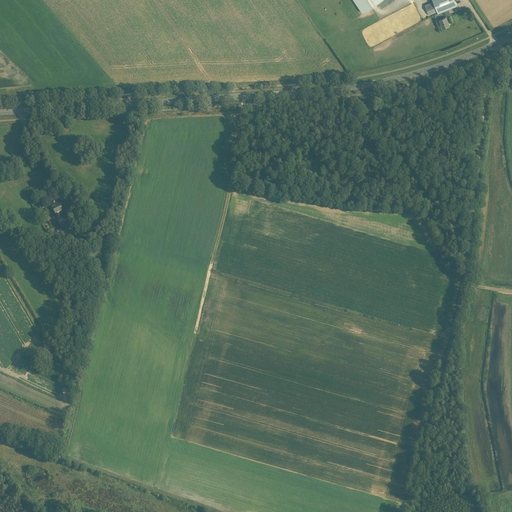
[(354,0),(363,13),(378,2),(381,6),(389,1),(387,0),(354,0)]
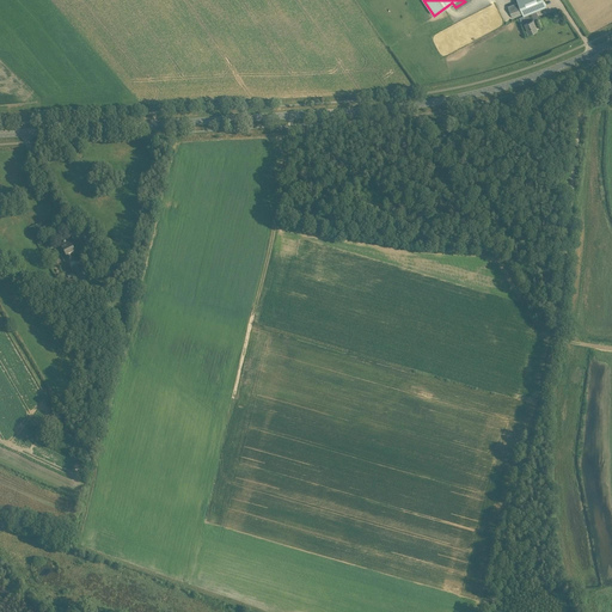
[(508,6),(513,18),(522,13),(524,16),(528,13),(546,6),(543,0),(516,0),(518,1),(508,6)]
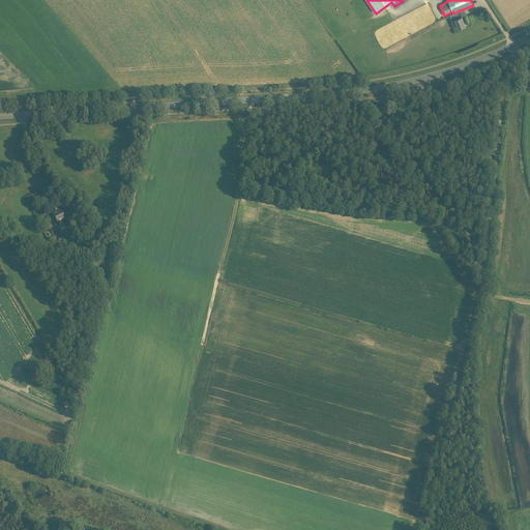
[(460,18),(458,11),(453,13),(457,19),(454,20),(458,28),(465,25),(462,17),(460,18)]
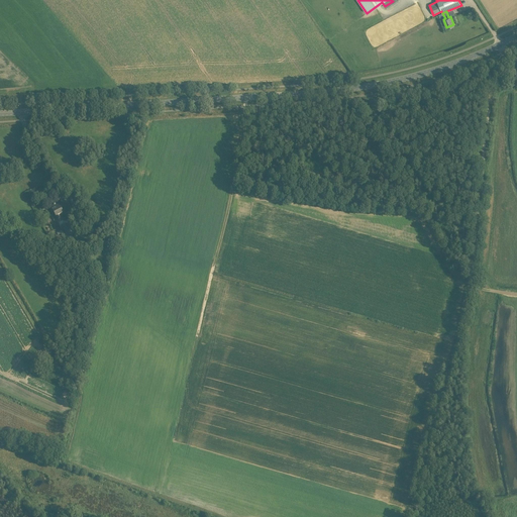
[(55,205),(52,206),(57,216),(59,220),(61,218),(59,215),(64,213),(59,203),(56,204),(55,205)]
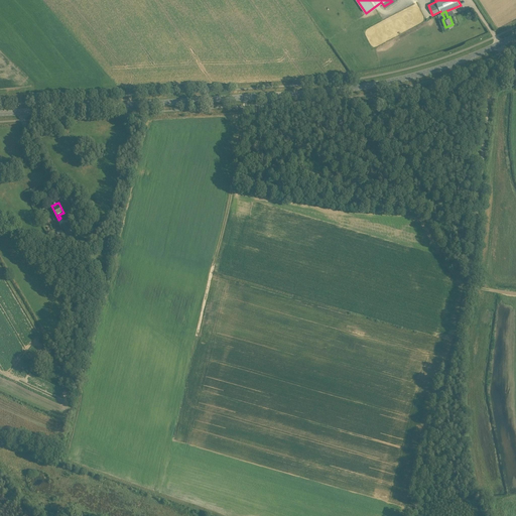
[(62,226),(69,240),(76,237),(69,223),(62,226)]
